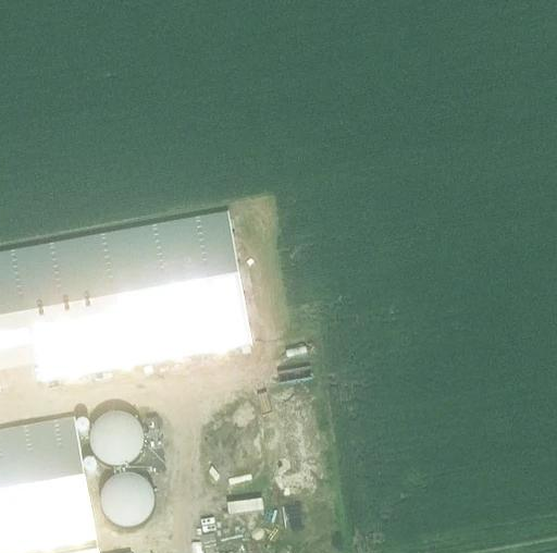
[(229,210),(20,247),(40,364),(44,381),(251,344),(229,210)]
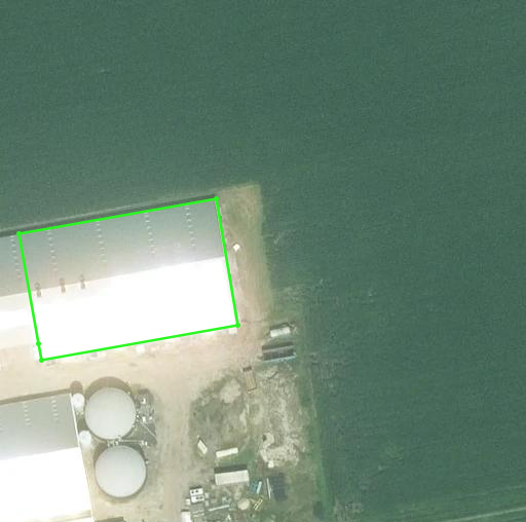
[(19,233),(0,236),(0,349),(38,343),(19,233)]
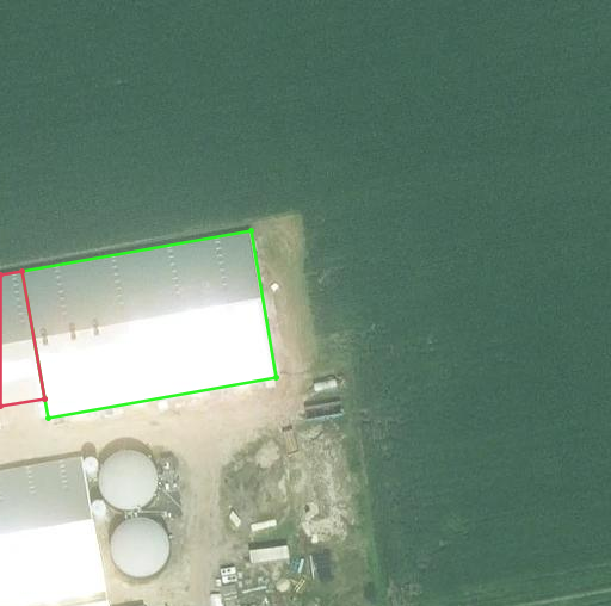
[(171,399),(131,403),(134,420),(172,415),(171,399)]
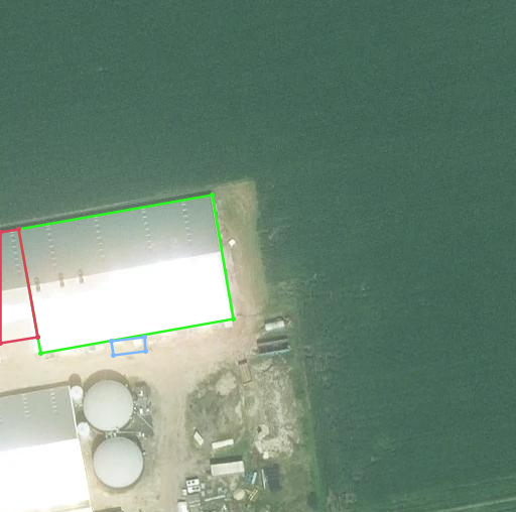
[(89,420),(95,427),(103,431),(113,431),(122,428),(129,421),(132,413),(133,403),(129,394),(123,388),(114,384),(104,384),(95,388),(89,394),(86,403),(86,412),(89,420)]
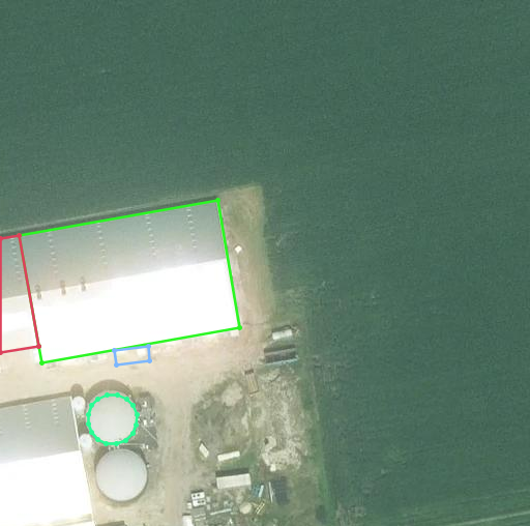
[(71,401),(0,413),(0,505),(3,525),(9,525),(91,512),(71,401)]
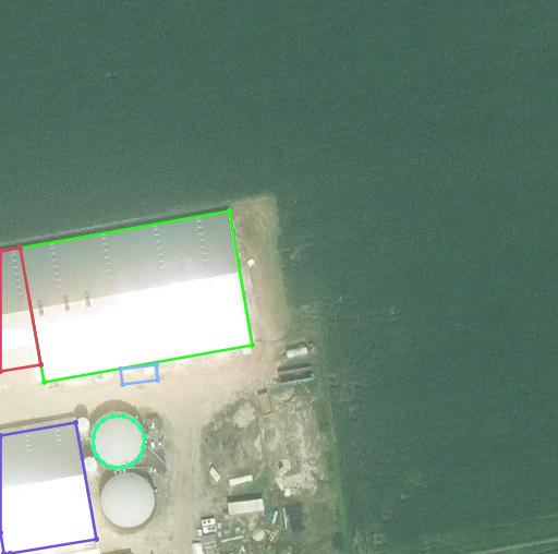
[(117,528),(128,530),(136,529),(144,525),(150,518),(154,509),(155,501),(152,490),(143,481),(133,477),(121,478),(111,482),(104,491),(100,502),(102,513),(108,521),(117,528)]
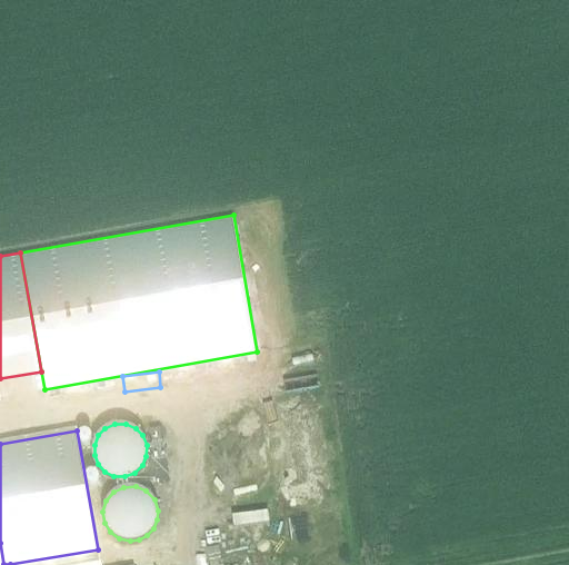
[(100,564),(98,549),(10,564),(100,564)]
